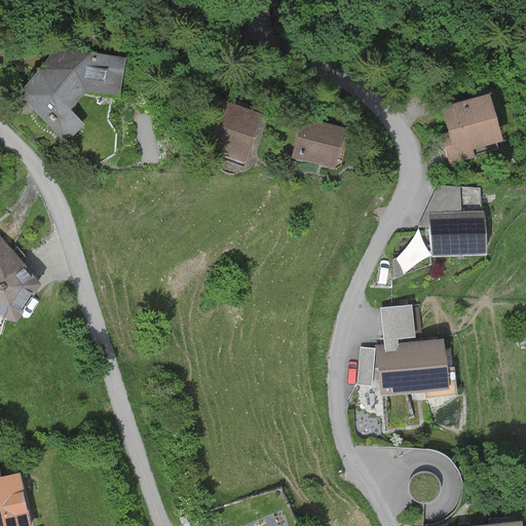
[(124,57),(55,48),(20,95),(64,144),(84,125),(71,110),(83,92),(118,98),(124,57)]
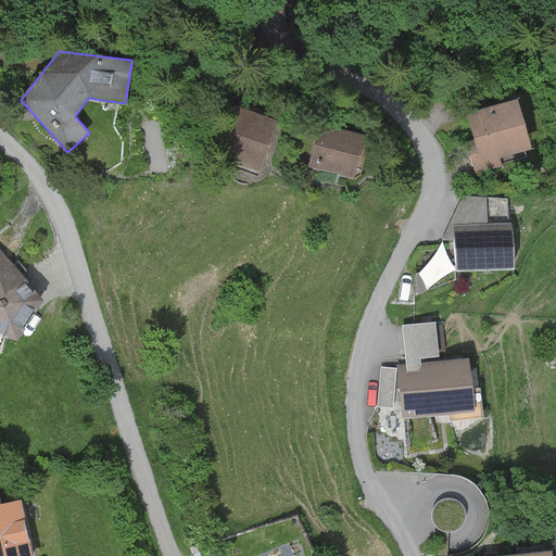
[(516,99),(465,115),(472,140),(465,142),(476,174),(501,166),(498,159),(531,149),(516,99)]
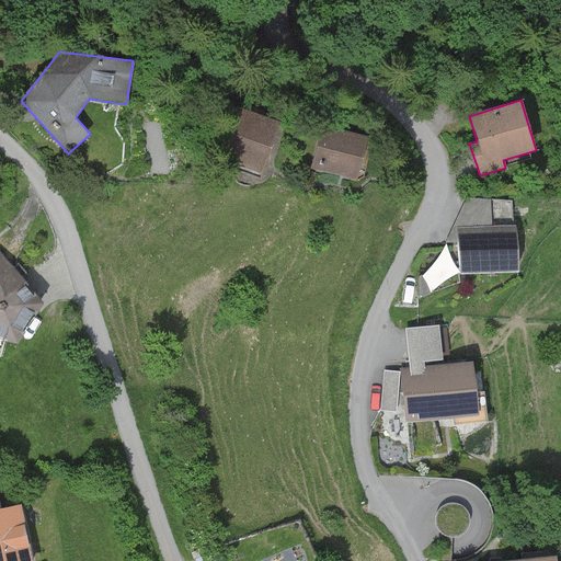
[(278,121),(236,106),(218,159),(261,173),(278,121)]
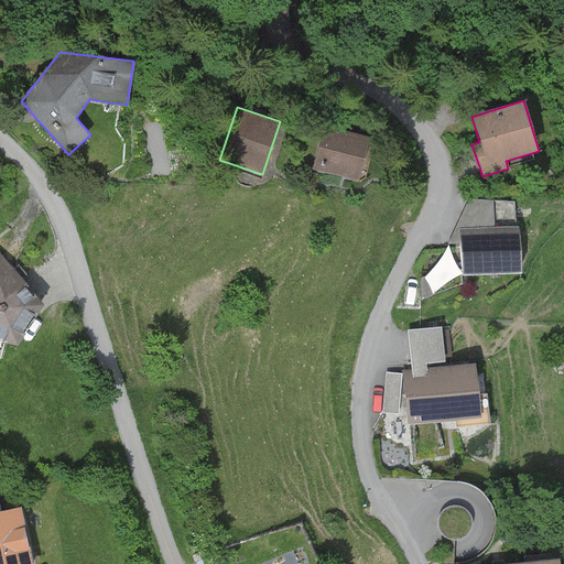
[(369,136),(322,126),(312,169),(358,180),(369,136)]
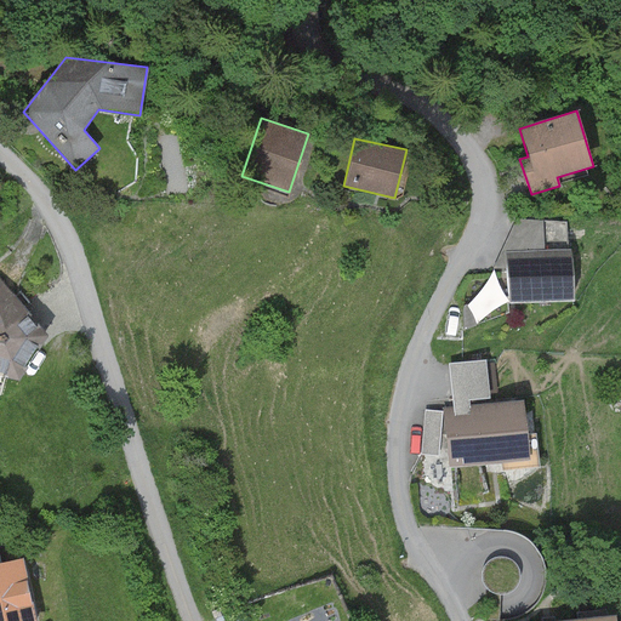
[(571,250),(506,251),(507,302),(573,301),(571,250)]
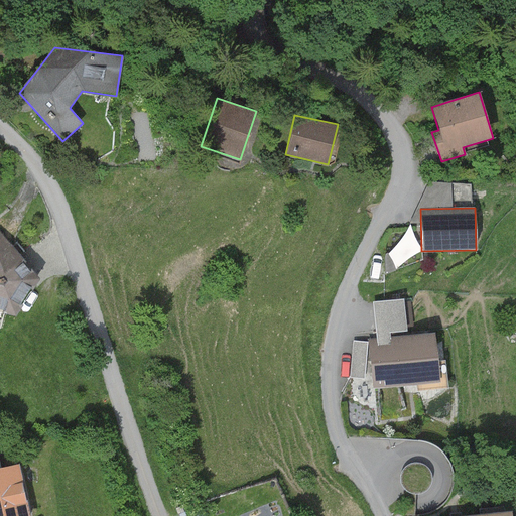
[(38,280),(0,231),(0,311),(14,316),(38,280)]
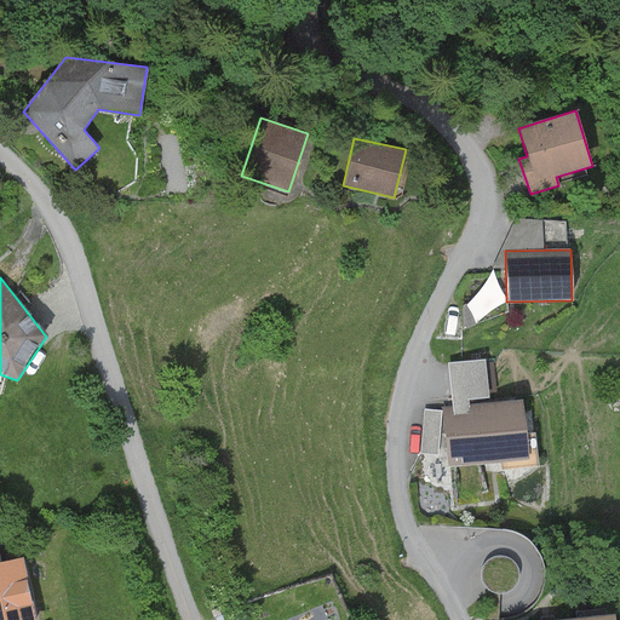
[(489,399),(486,360),(447,363),(452,408),(469,407),(469,400),(489,399)]
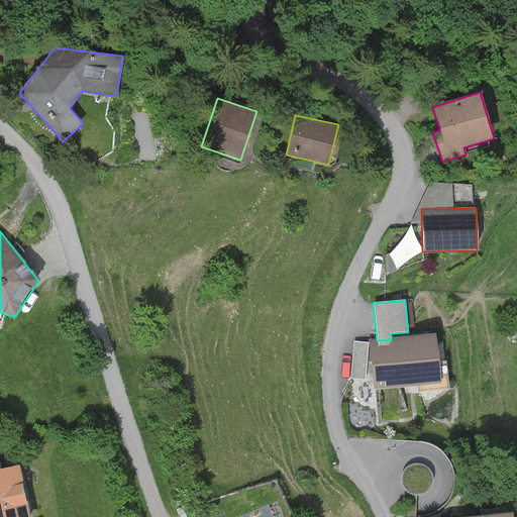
[(371,341),(376,388),(441,382),(436,334),(391,339),(377,340),(371,341)]
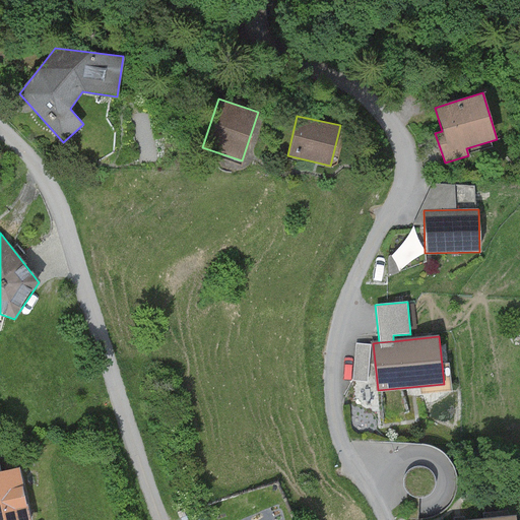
[(370,345),(355,343),(352,381),(367,382),(370,345)]
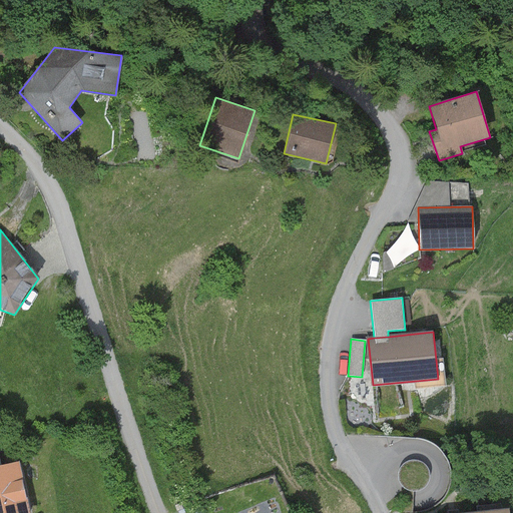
[(29,512),(17,461),(0,464),(0,512),(29,512)]
